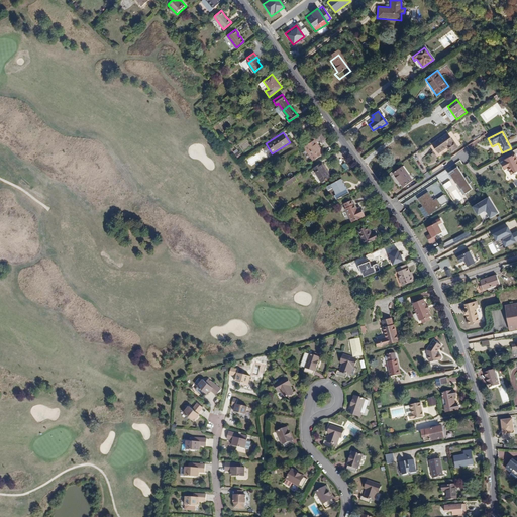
[(446,132),(431,144),(438,153),(446,147),(450,152),(457,147),(446,132)]
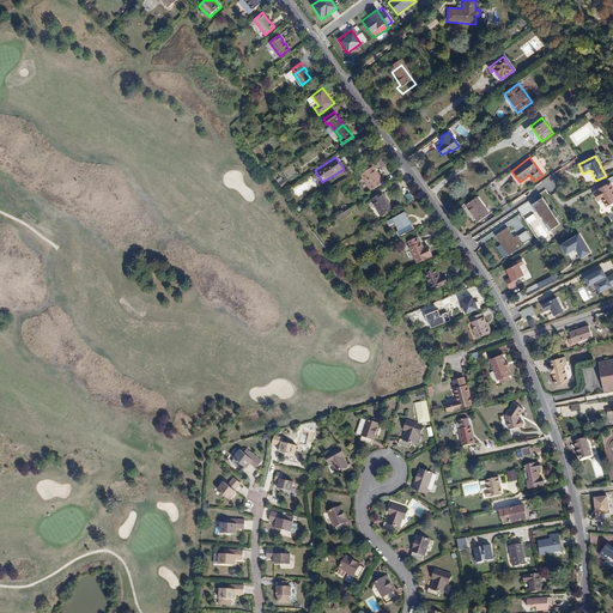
[(382,171),(387,167),(381,158),(371,164),(372,167),(375,170),(378,167),(382,171)]
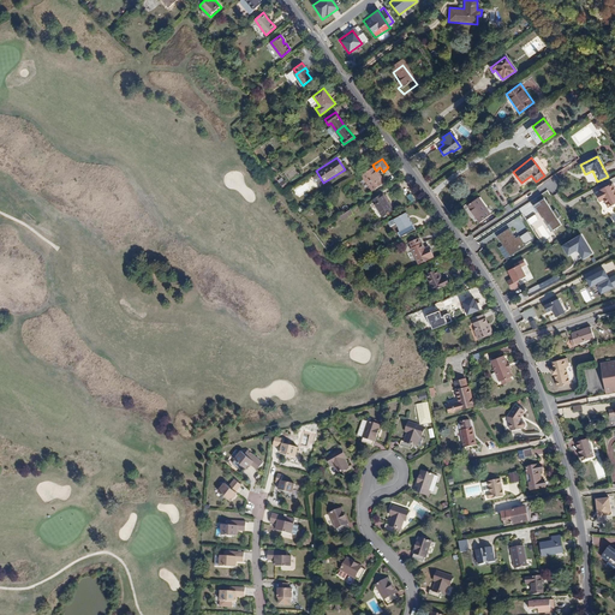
[(376,171),(374,167),(362,175),(369,186),(371,186),(374,190),(384,183),(376,171)]
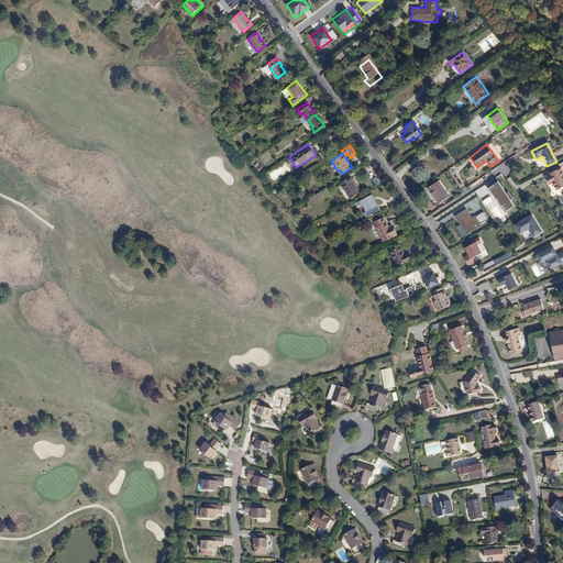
[(549,176),(544,178),(548,185),(552,184),(555,190),(562,186),(562,173),(561,167),(548,174),(549,176)]
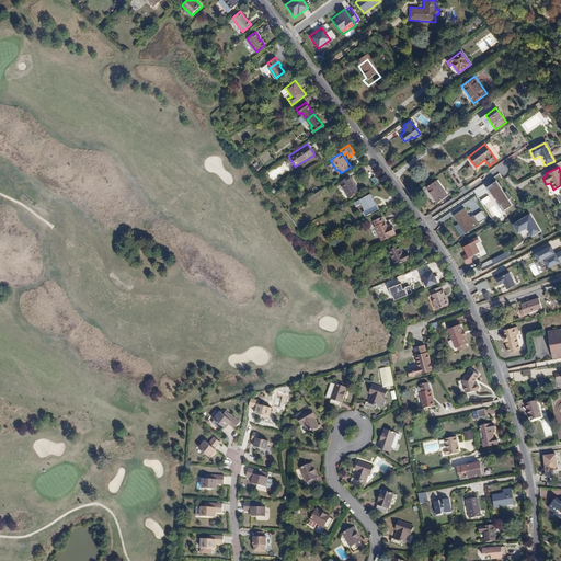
[(357,192),(348,178),(340,183),(348,197),(357,192)]
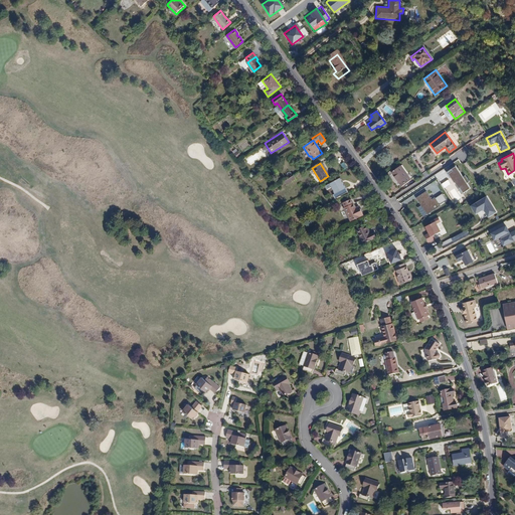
[(471,188),(455,165),(446,171),(462,194),(471,188)]
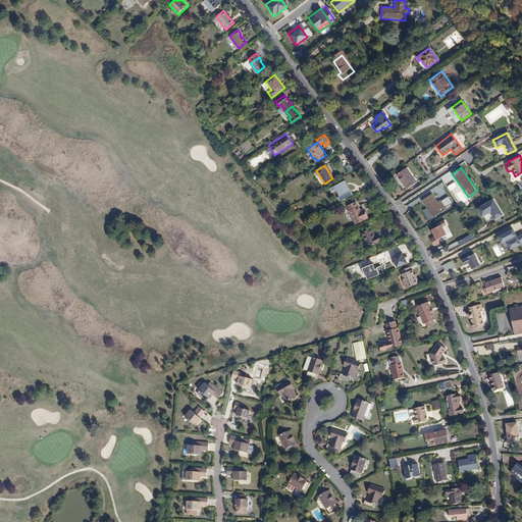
[(406,168),(396,174),(406,190),(416,183),(406,168)]
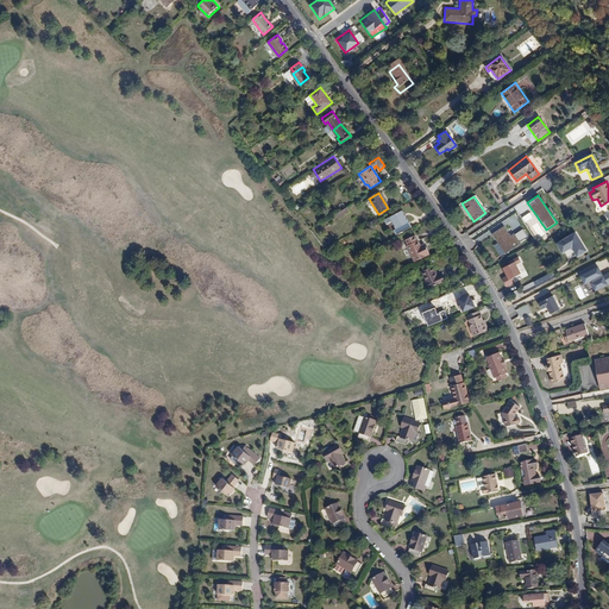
[(346,207),(334,214),(337,218),(349,212),(346,207)]
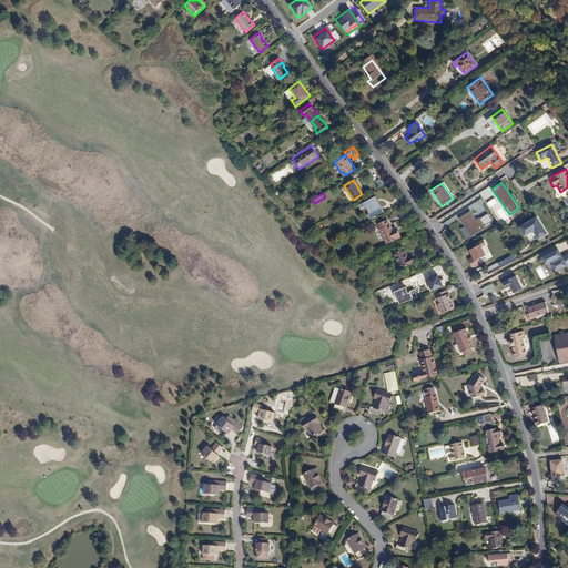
[(363,203),(369,214),(381,208),(374,196),(363,203)]
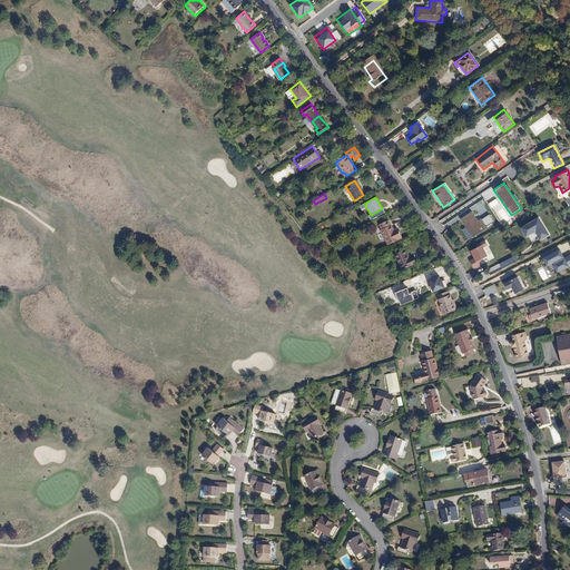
[(384,213),(382,208),(371,215),(369,216),(371,219),(384,213)]
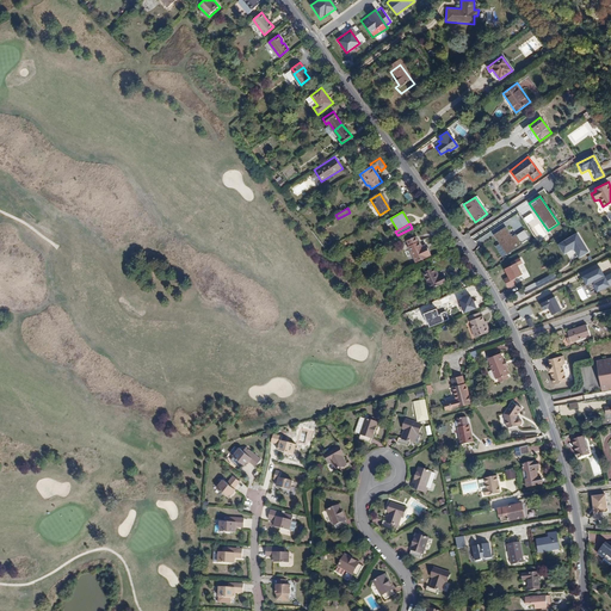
[(505,227),(493,235),(506,254),(522,244),(516,234),(512,236),(505,227)]
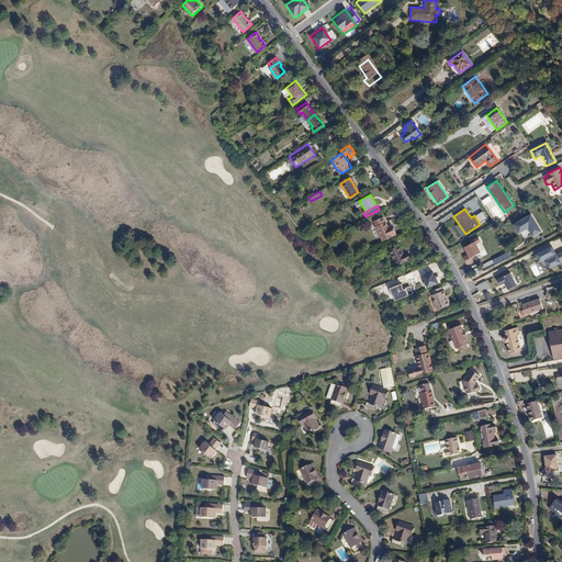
[(531,213),(513,225),(518,235),(527,229),(532,238),(542,232),(531,213)]
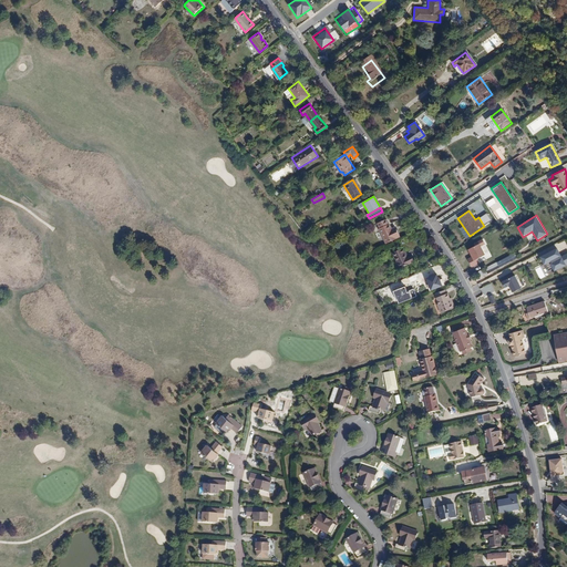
[(379,228),(384,244),(400,237),(395,227),(392,228),(388,219),(377,224),(379,228)]
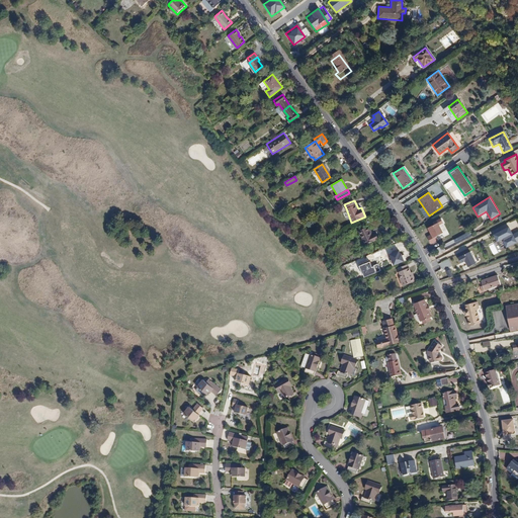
[(437,223),(427,229),(430,235),(432,239),(435,237),(442,233),(439,226),(437,223)]
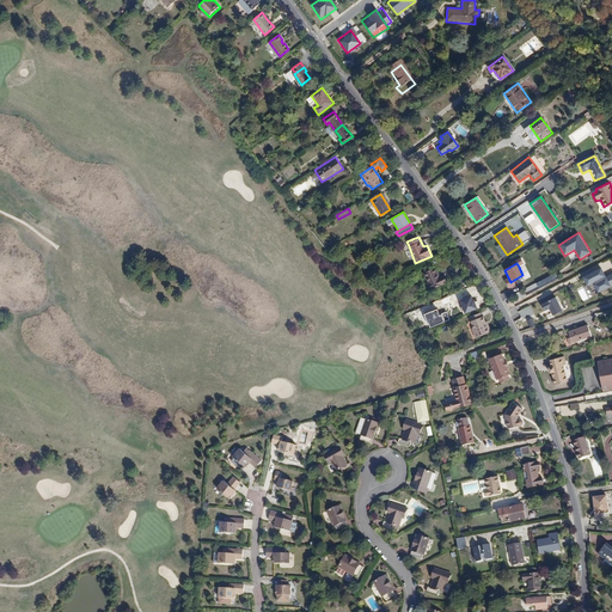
[(601,268),(582,277),(586,287),(592,283),(597,293),(611,285),(611,273),(606,277),(601,268)]
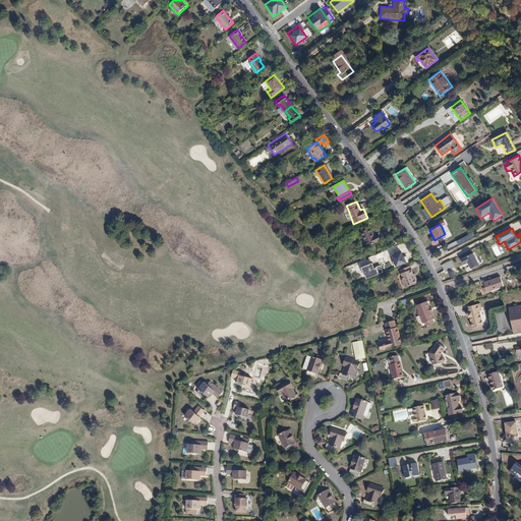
[(369,229),(361,233),(367,246),(379,241),(375,235),(372,237),(369,229)]
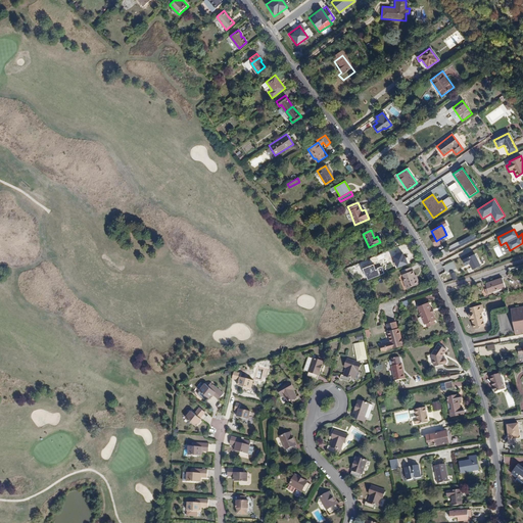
[(450,251),(473,240),(471,236),(448,247),(450,251)]
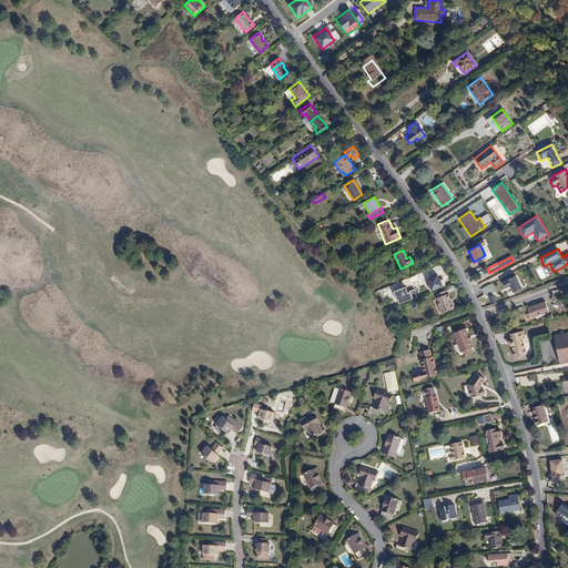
[(472,257),(467,260),(472,269),(479,265),(477,260),(474,262),(472,257)]
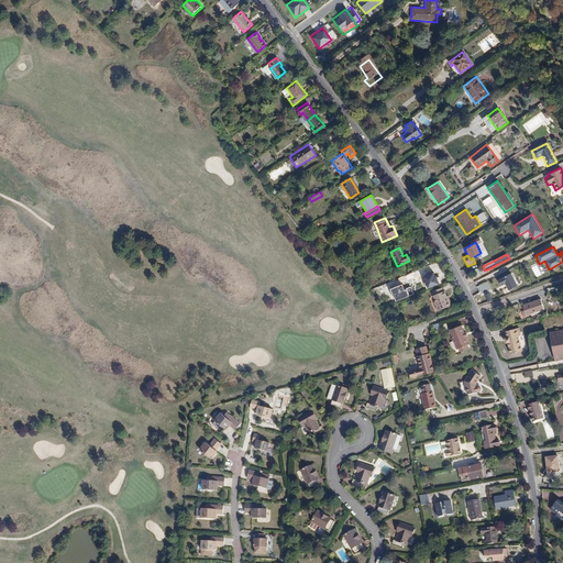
[(422,276),(427,289),(441,283),(439,277),(435,278),(433,273),(422,276)]
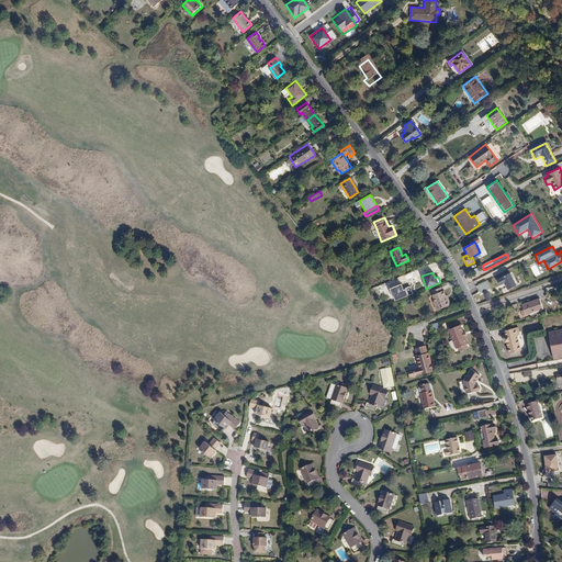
[(509,272),(496,280),(499,285),(503,283),(507,290),(516,285),(509,272)]
